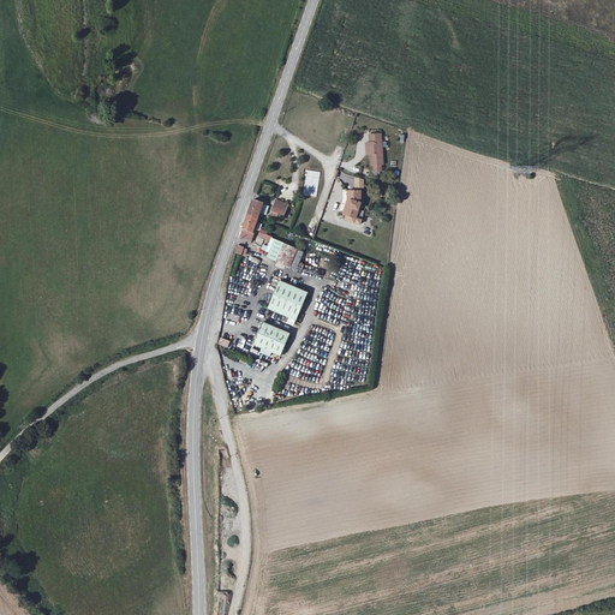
[(369,143),(366,143),(366,151),(371,151),(371,156),(371,166),(384,165),(382,135),(368,136),(369,143)]
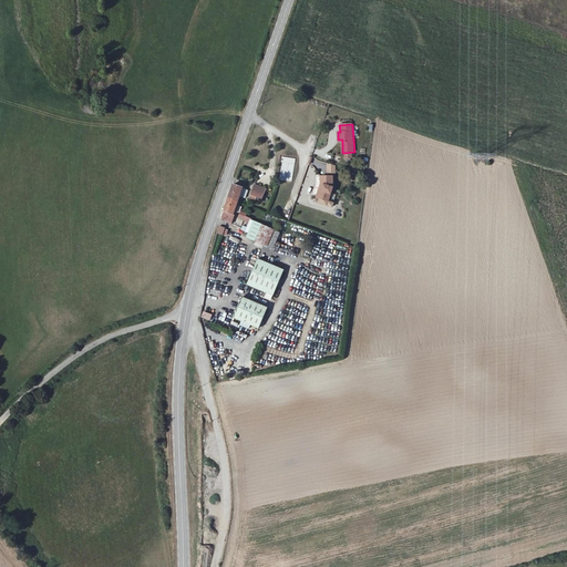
[(334,176),(321,176),(321,185),(315,197),(327,203),(333,188),(334,176)]
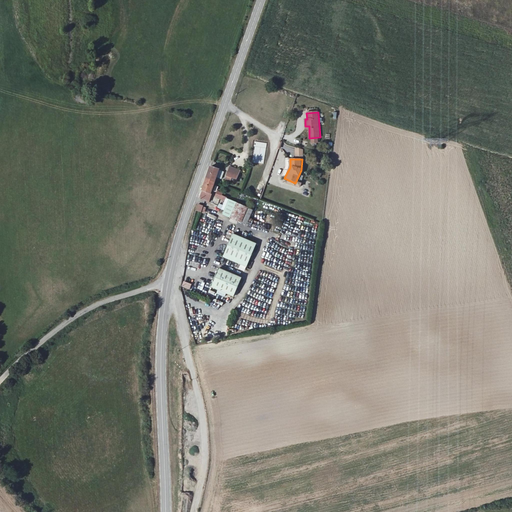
[(206,181),(200,197),(209,201),(212,193),(210,193),(218,170),(211,167),(206,181)]
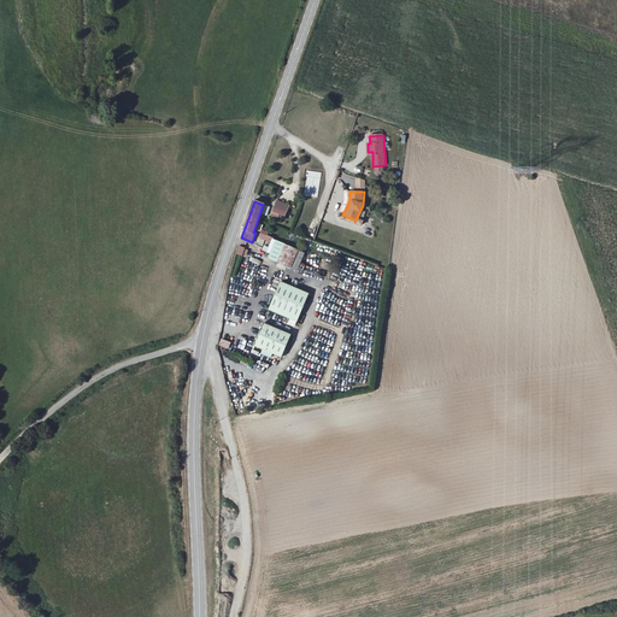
[(288,206),(277,201),(272,212),(283,217),(288,206)]
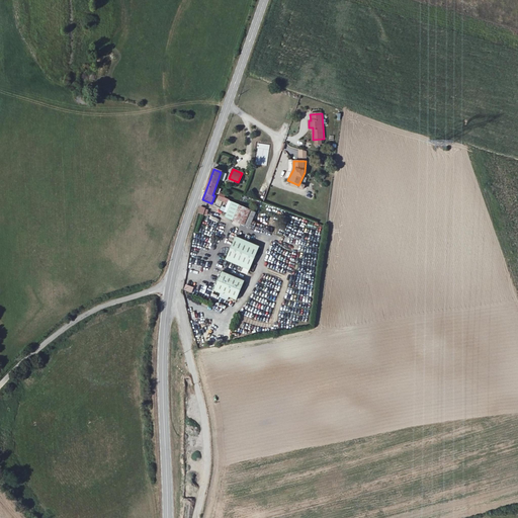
[(226,217),(249,227),(255,212),(232,202),(226,217)]
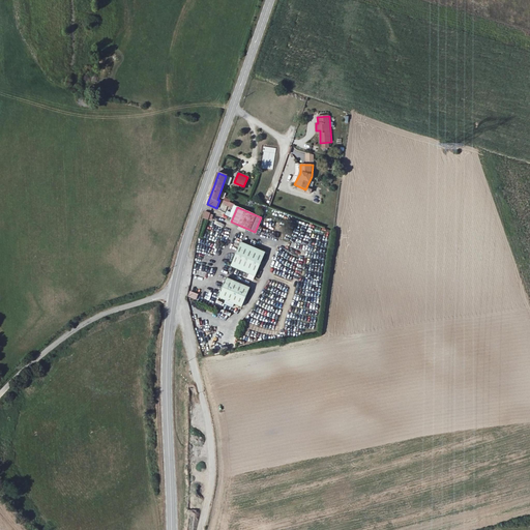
[(255,276),(265,253),(241,242),(231,266),(255,276)]
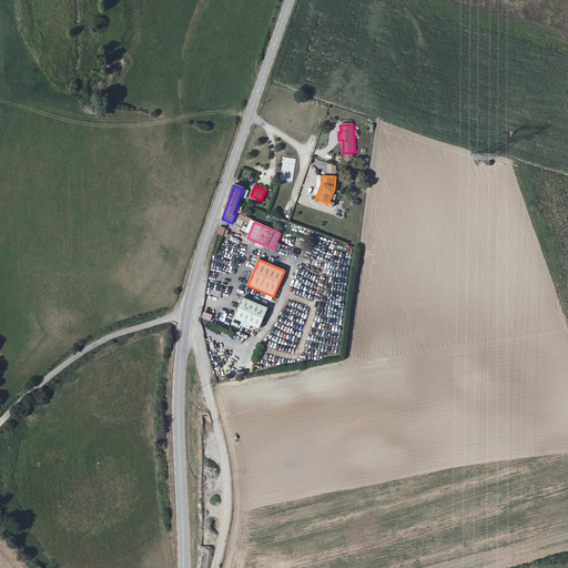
[(269,310),(243,297),(234,318),(260,330),(269,310)]
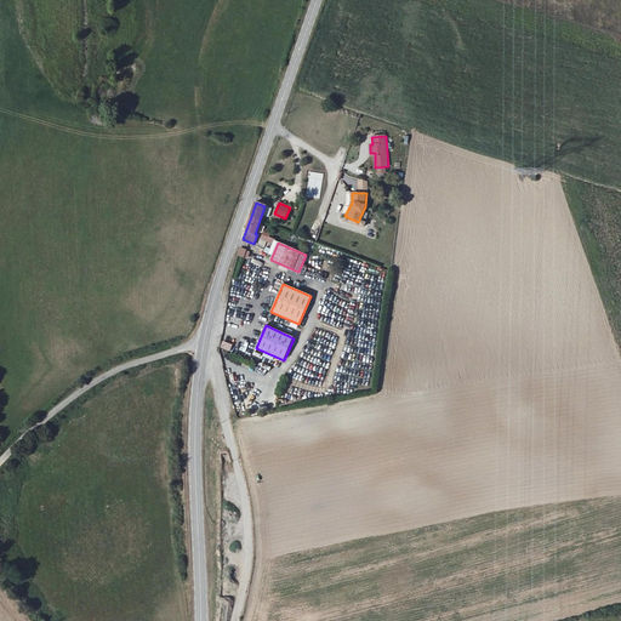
[(222,341),(220,347),(229,352),(232,345),(222,341)]
